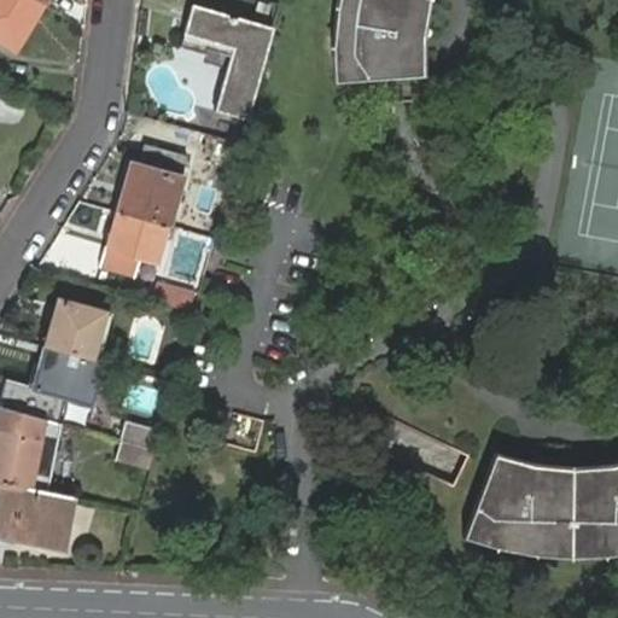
[(41,1),(38,0),(0,0),(0,36),(13,46),(18,39),(40,6),(41,1)]
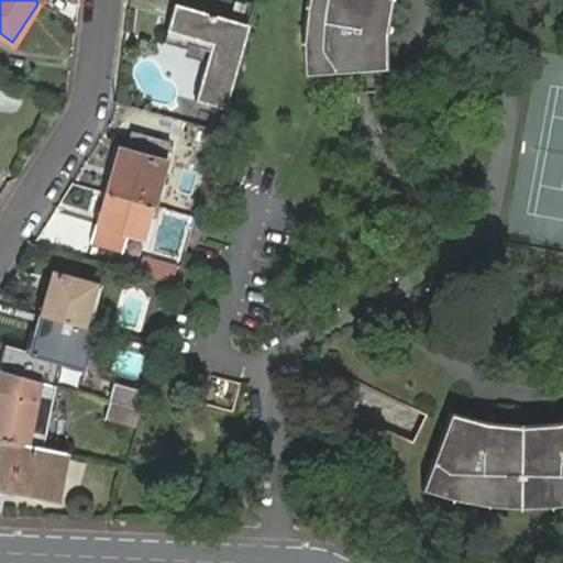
[(461,414),(433,492),(440,494),(449,496),(459,499),(470,501),(476,504),(486,505),(497,506),(508,507),(521,508),(533,508),(544,508),(556,507),(562,506),(562,0),(307,0),(307,6),(305,13),(305,21),(304,29),(302,41),(302,47),(302,54),(302,63),(302,73),(304,78),(390,70),(390,68),(389,64),(389,58),(389,53),(389,47),(389,42),(390,35),(392,29),(392,24),(393,18),(394,13),(395,8),(396,2),(396,0),(562,0),(562,422),(556,423),(549,424),(537,426),(527,426),(515,424),(506,423),(494,422),(479,419),(468,416),(463,414),(461,414)]
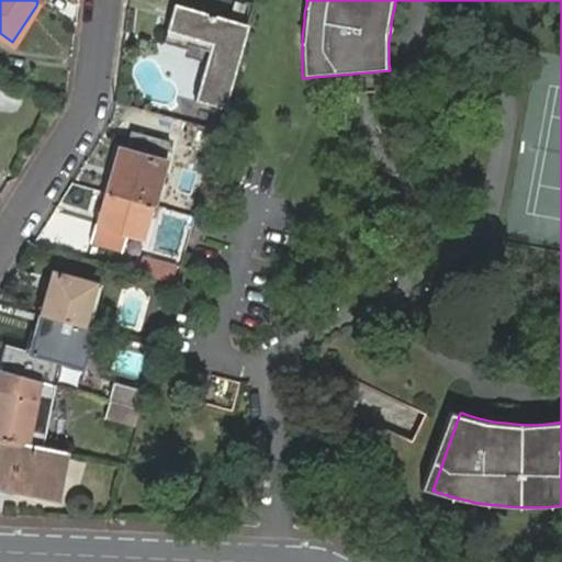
[(223,111),(224,109),(246,26),(176,8),(169,34),(210,46),(208,58),(194,103),(223,111)]
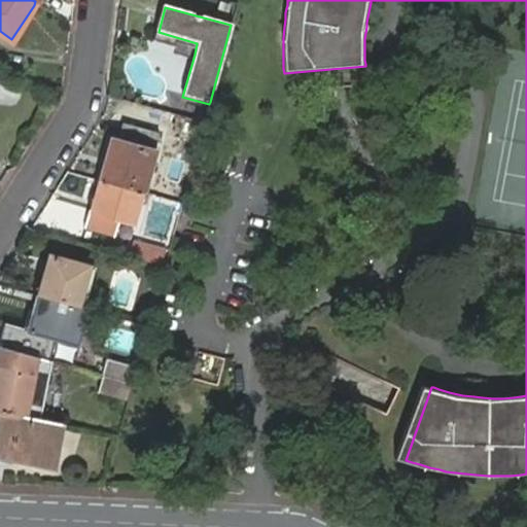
[(197,43),(159,32),(155,43),(195,55),(197,43)]
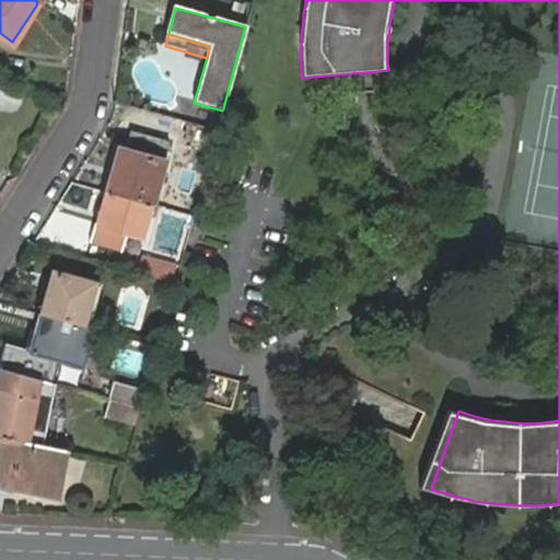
[(210,133),(194,129),(189,146),(206,150),(210,133)]
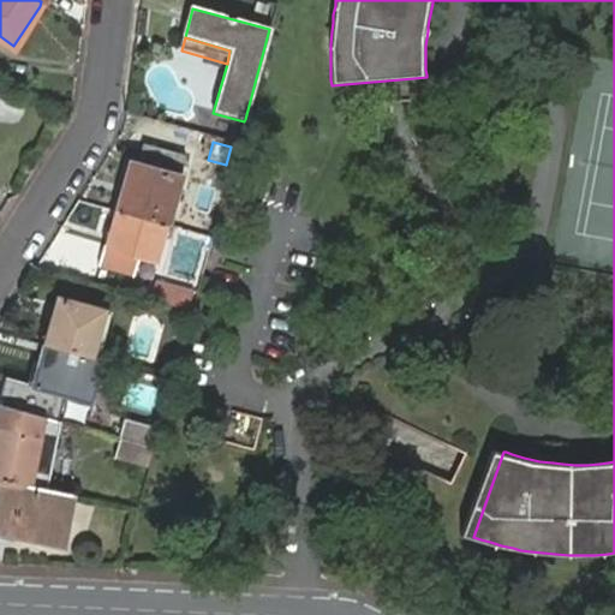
[(161,222),(163,224),(184,155),(145,144),(139,166),(131,163),(118,209),(161,222)]
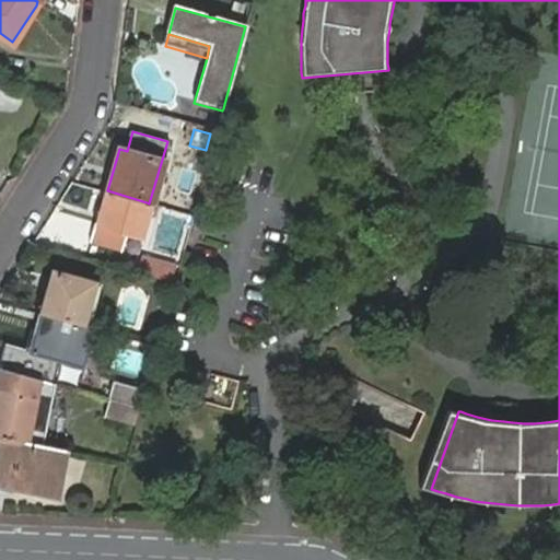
[(147,202),(107,190),(94,240),(120,246),(125,233),(138,237),(147,202)]
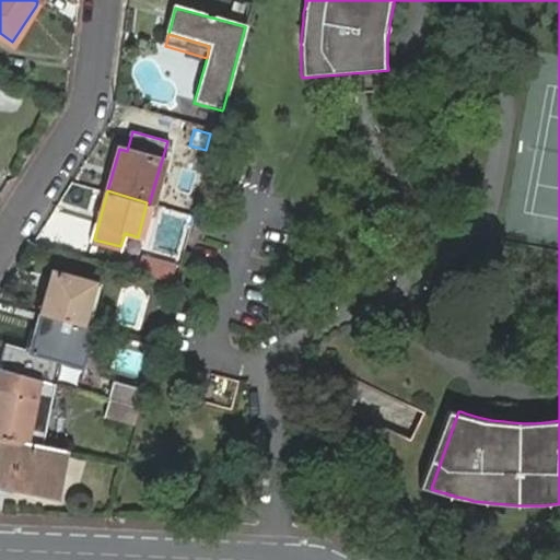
[(137,273),(171,282),(173,268),(140,259),(137,273)]
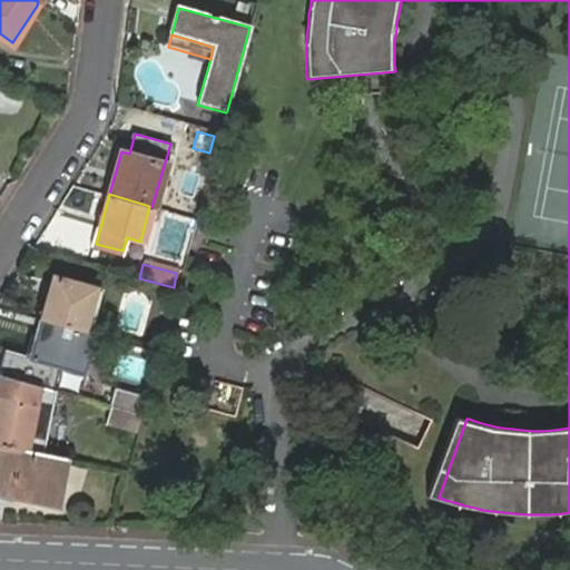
[(53,278),(42,322),(84,334),(95,291),(53,278)]
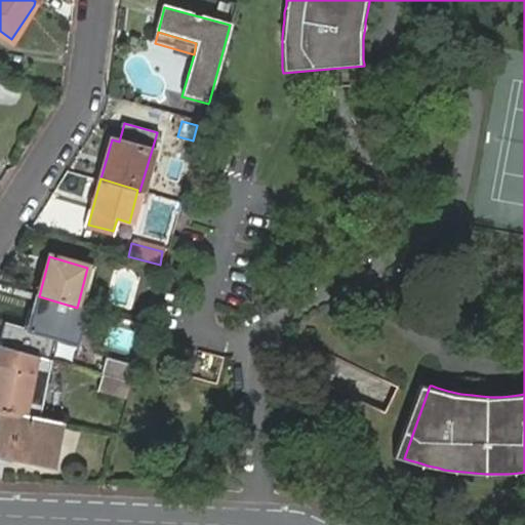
[(78,347),(88,310),(77,308),(39,296),(29,333),(78,347)]
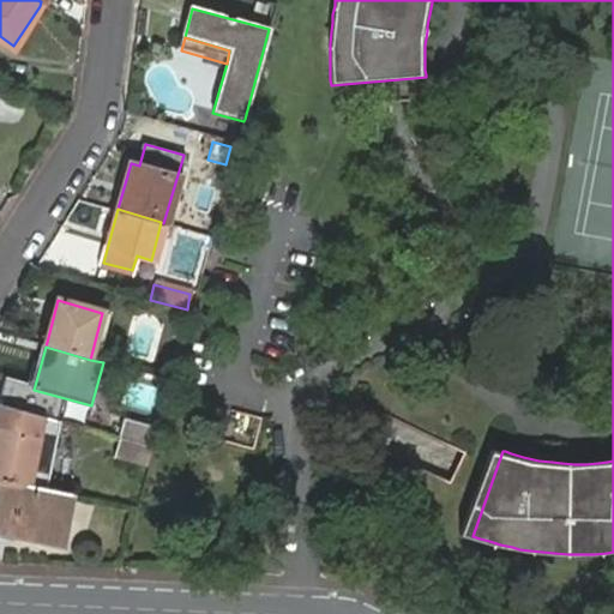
[(119,439),(154,447),(158,429),(125,420),(119,439)]
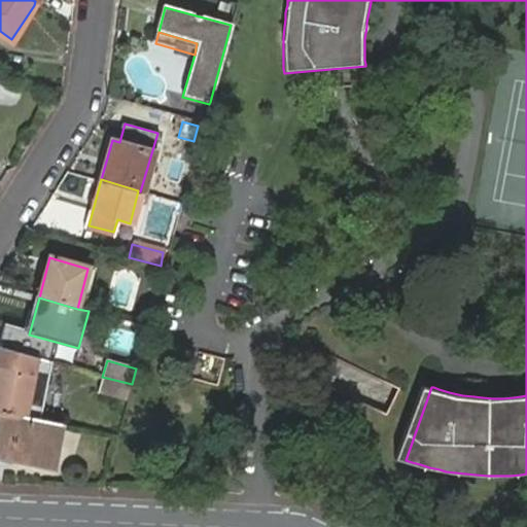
[(0,412),(25,418),(33,376),(0,367),(0,412)]
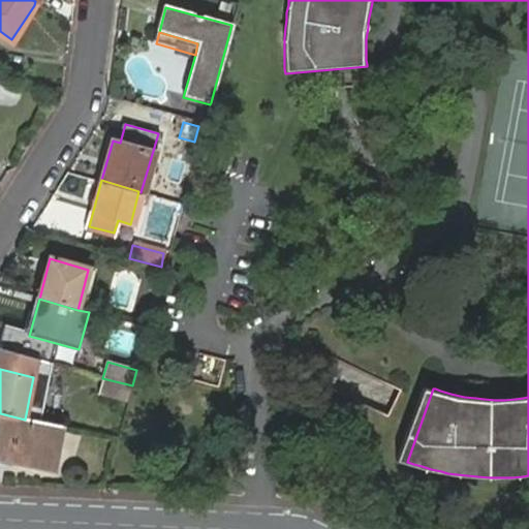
[(98,392),(127,402),(132,385),(102,378),(98,392)]
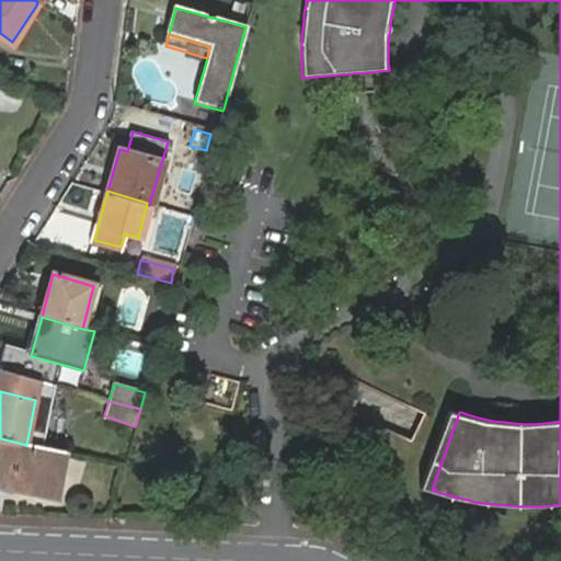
[(0,480),(52,492),(59,453),(26,445),(0,438),(0,480)]
